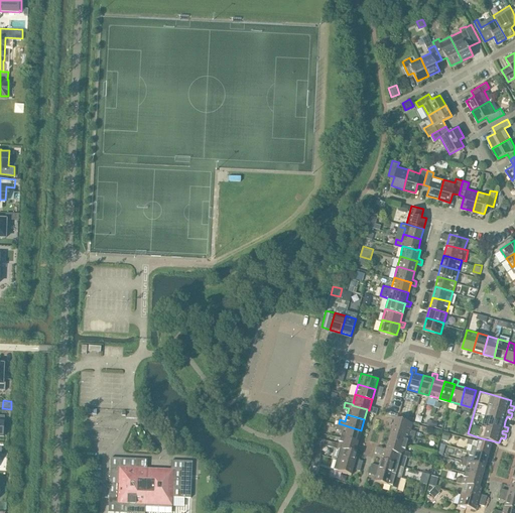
[(413,421),(395,416),(392,427),(415,433),(416,429),(411,428),(413,421)]
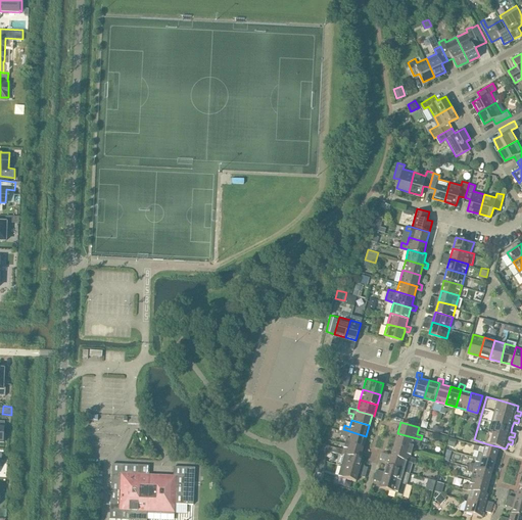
[(363,446),(366,436),(343,429),(342,433),(347,435),(345,441),(363,446)]
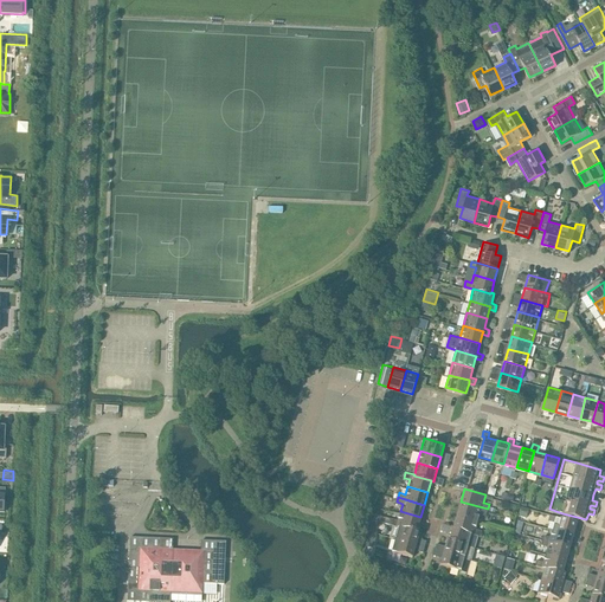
[(461,502),(457,513),(478,519),(481,512),(487,515),(488,509),(461,502)]
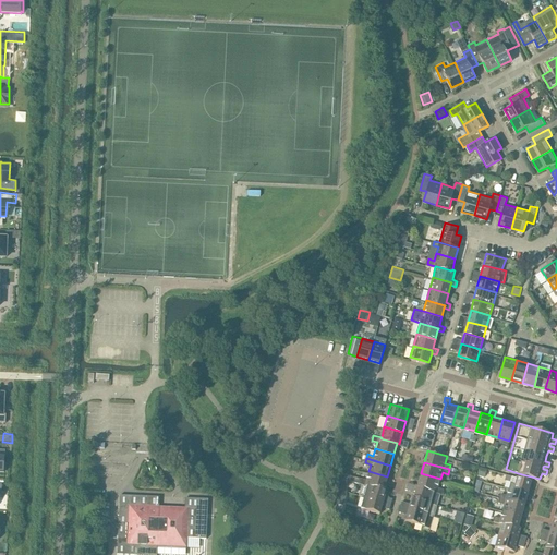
[(487,467),(481,465),(479,473),(485,474),(487,467)]
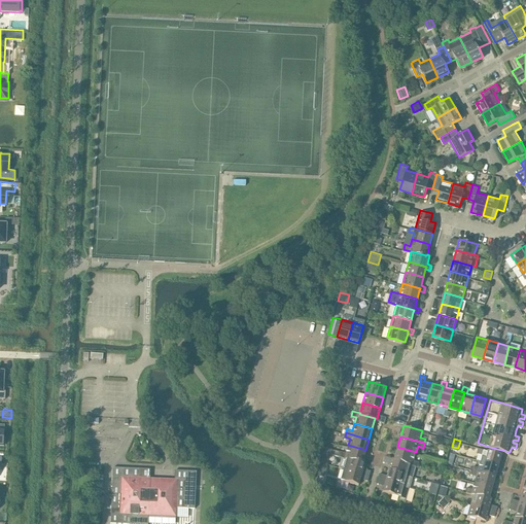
[(363,460),(365,450),(348,445),(346,451),(341,450),(326,446),(325,451),(331,452),(343,455),(347,457),(348,456),(363,460)]
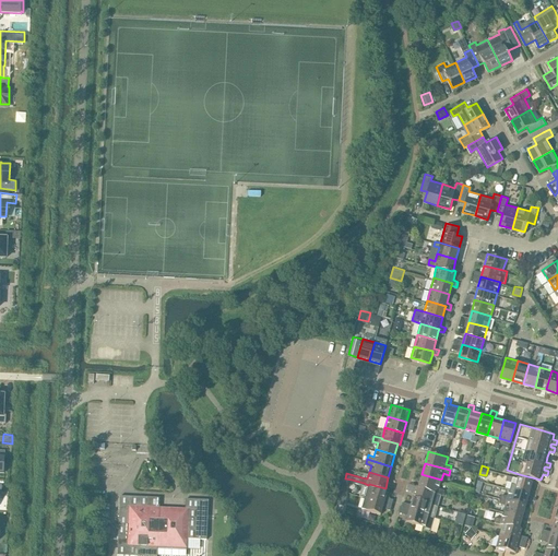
[(422,474),(419,485),(419,486),(436,491),(435,492),(441,493),(443,494),(444,488),(439,487),(441,480),(422,474)]
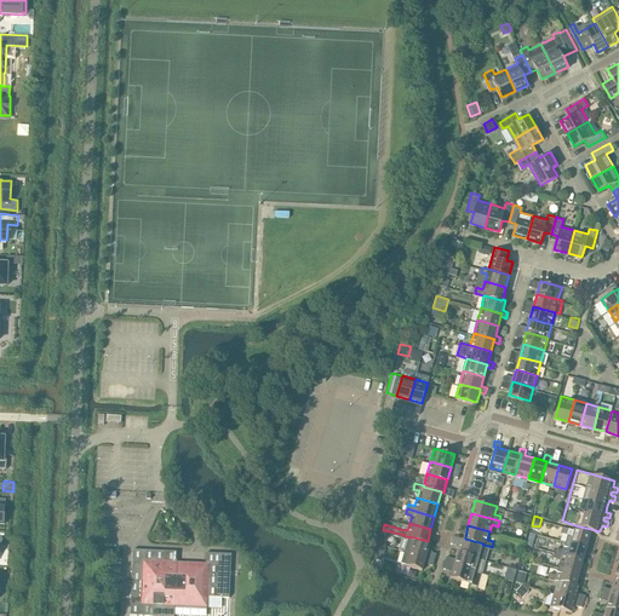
[(566,540),(586,546),(590,533),(563,525),(562,530),(568,533),(566,540)]
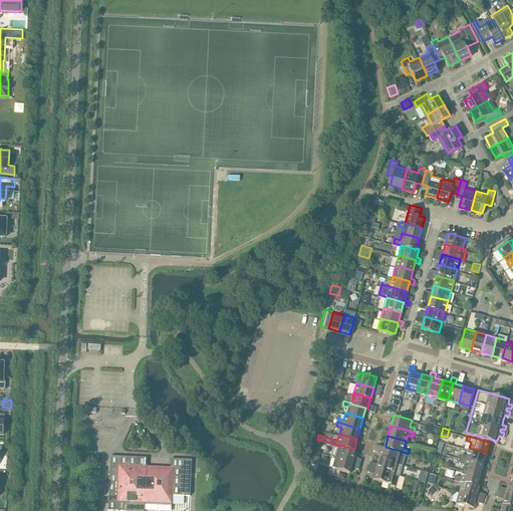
[(323,441),(317,440),(314,448),(320,450),(323,441)]
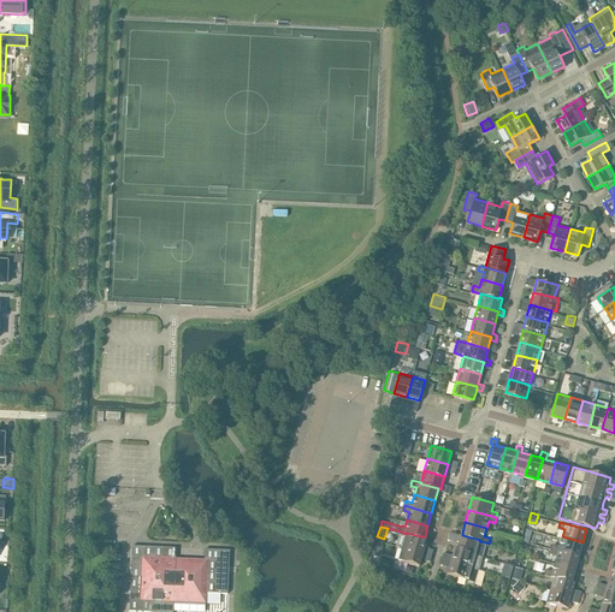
[(401,532),(397,544),(403,545),(424,551),(427,538),(425,538),(407,533),(406,534),(401,532)]
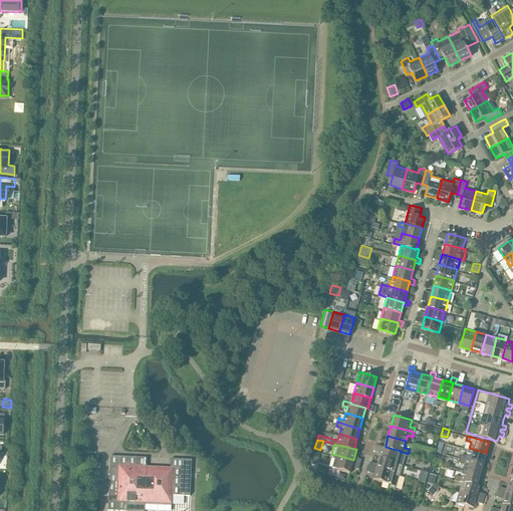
[(379,457),(403,463),(406,453),(400,452),(401,451),(386,447),(386,446),(382,446),(379,457)]
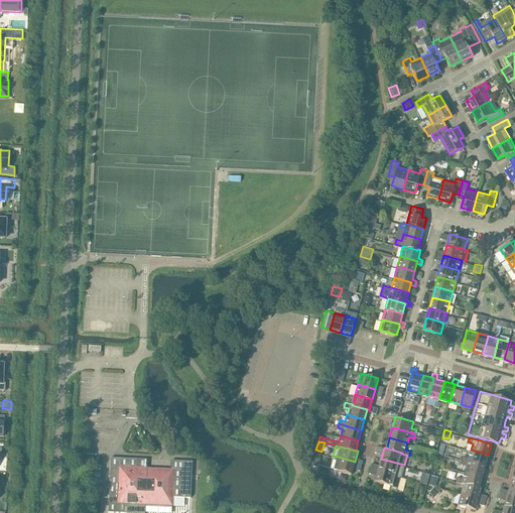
[(322,452),(315,450),(312,463),(318,464),(323,452),(322,452)]
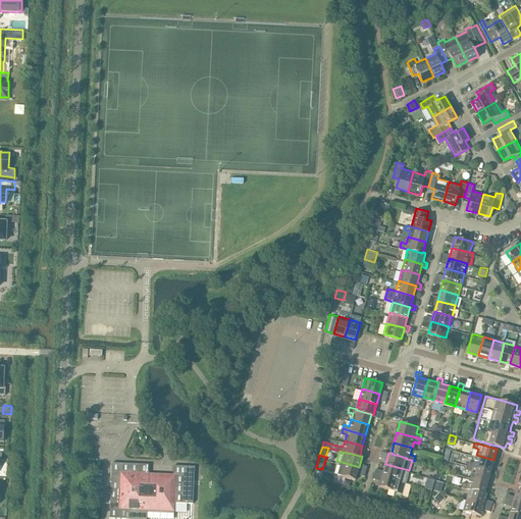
[(490,470),(493,460),(476,455),(475,461),(469,460),(468,464),(490,470)]
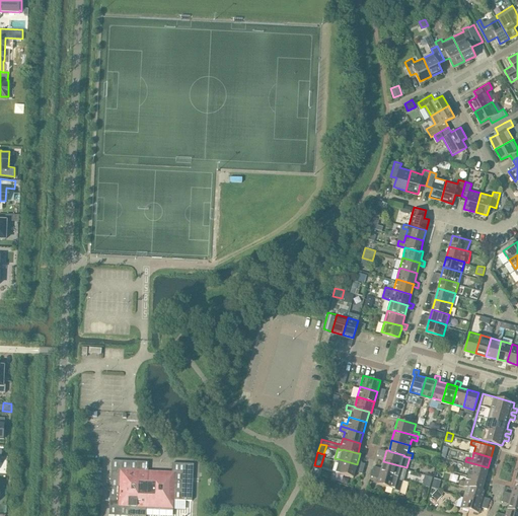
[(173,461),(172,467),(172,469),(148,468),(149,460),(112,458),(112,471),(112,475),(109,513),(146,515),(147,506),(173,507),(173,508),(174,508),(174,498),(193,499),(194,462),(173,461)]
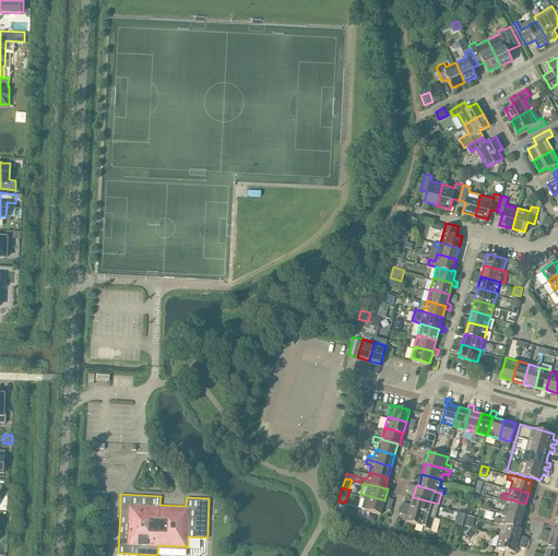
[(384,500),(366,495),(363,507),(381,512),(384,500)]
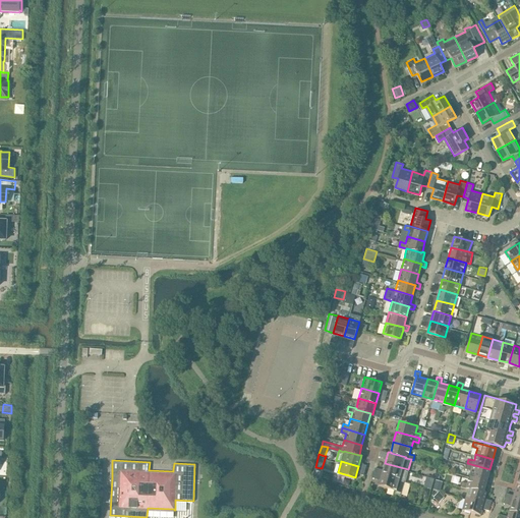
[(385,463),(382,473),(405,479),(408,469),(385,463)]
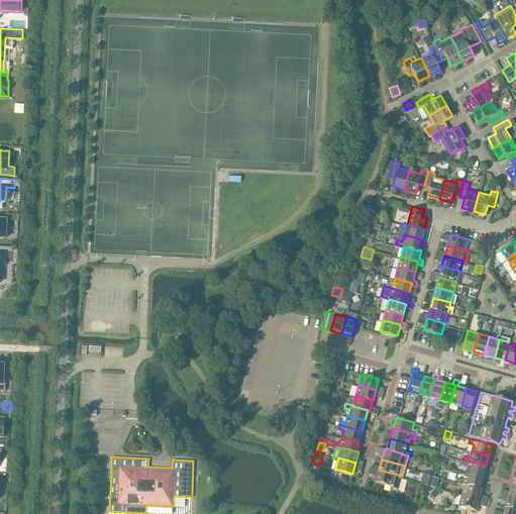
[(484,477),(486,466),(463,459),(462,464),(468,466),(466,472),(484,477)]
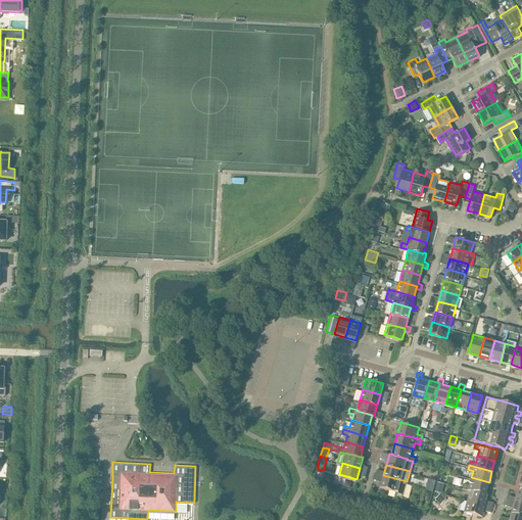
[(407,481),(383,475),(380,486),(397,490),(396,493),(404,495),(407,481)]
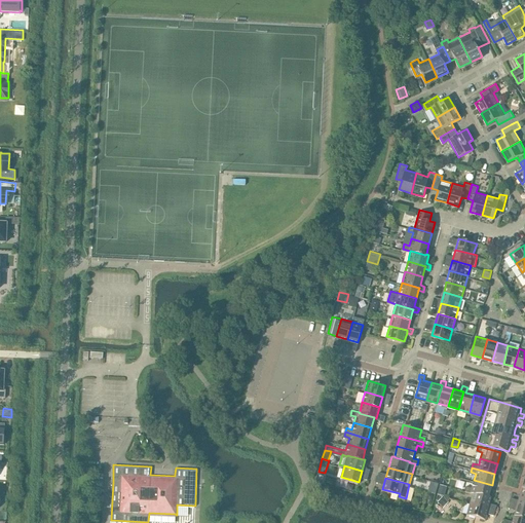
[(439,481),(432,480),(428,489),(436,491),(439,481)]
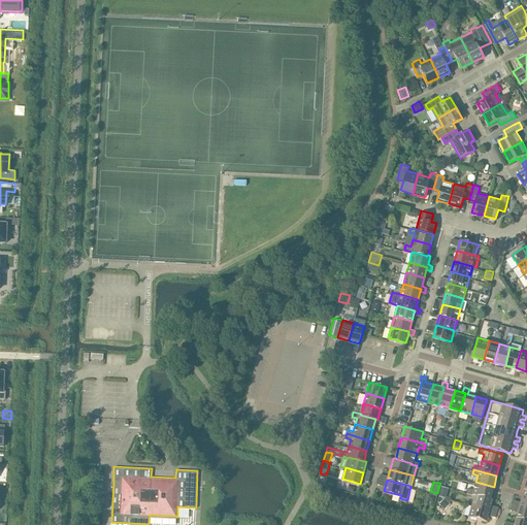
[(491,497),(494,487),(475,482),(474,488),(468,486),(467,491),(475,493),(491,497)]
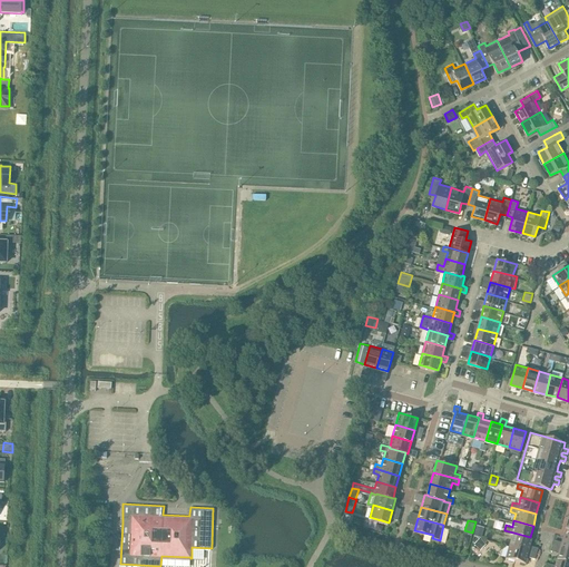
[(484,525),(478,522),(474,534),(481,536),(484,525)]
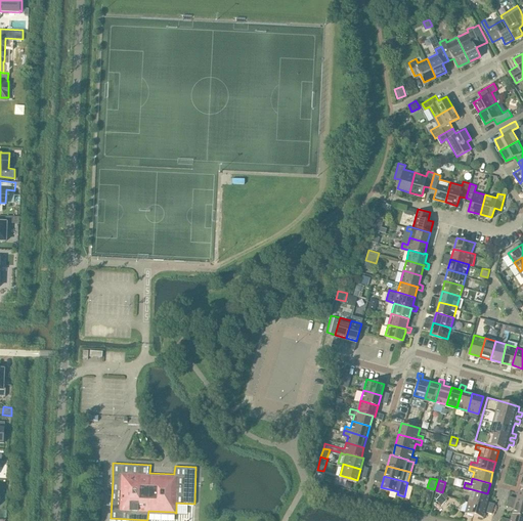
[(472,489),(469,500),(486,505),(489,493),(487,493),(472,489)]
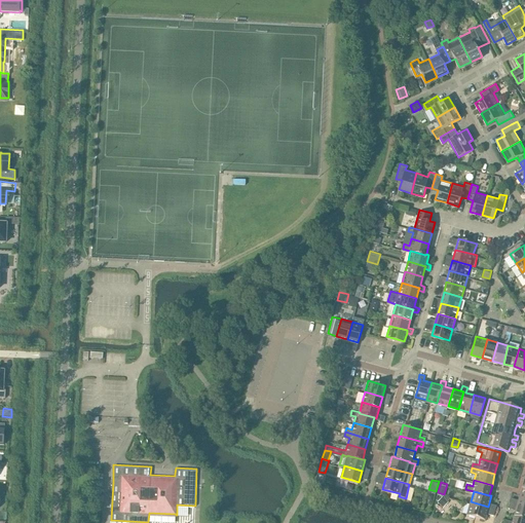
[(449,499),(443,494),(438,498),(444,505),(449,499)]
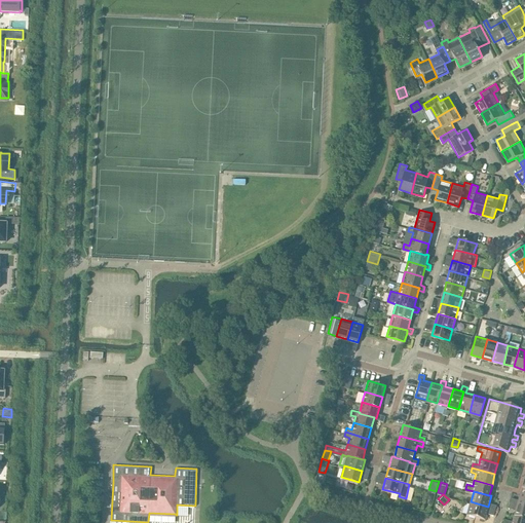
[(488,507),(471,501),(467,513),(485,518),(488,507)]
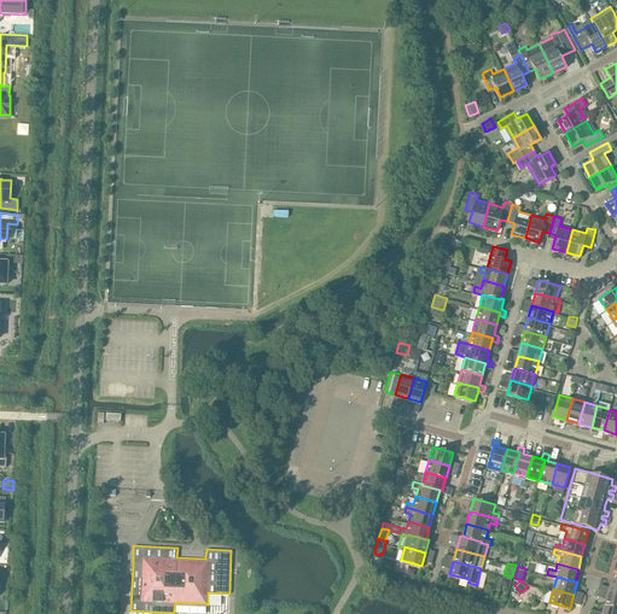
[(616,594),(609,591),(605,603),(616,607),(616,594)]
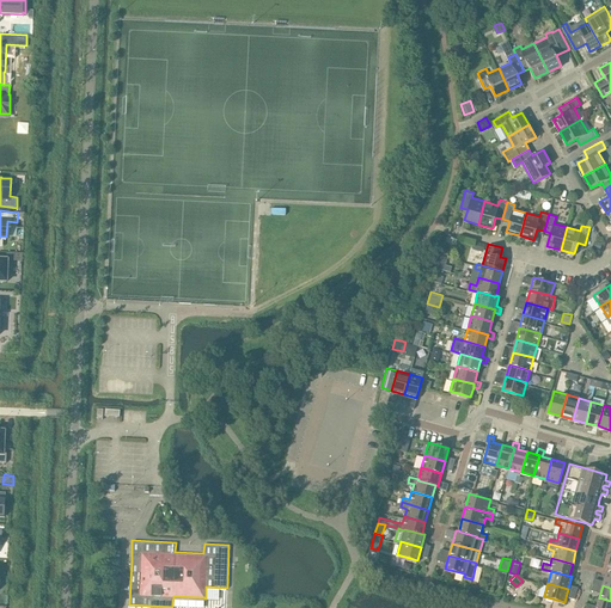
[(610,601),(599,597),(597,605),(588,602),(586,607),(610,607),(610,601)]
